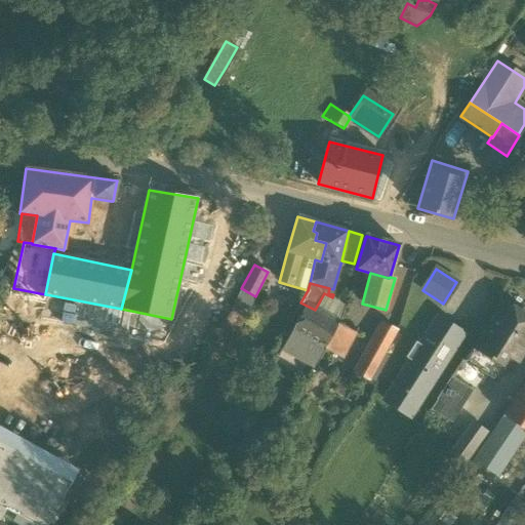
[(255,296),(241,288),(234,304),(247,311),(255,296)]
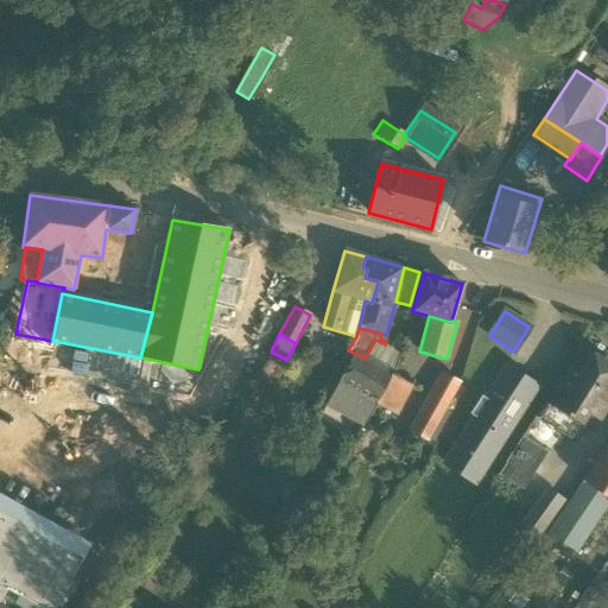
[(398,352),(385,344),(375,340),(365,359),(382,369),(392,375),(398,352)]
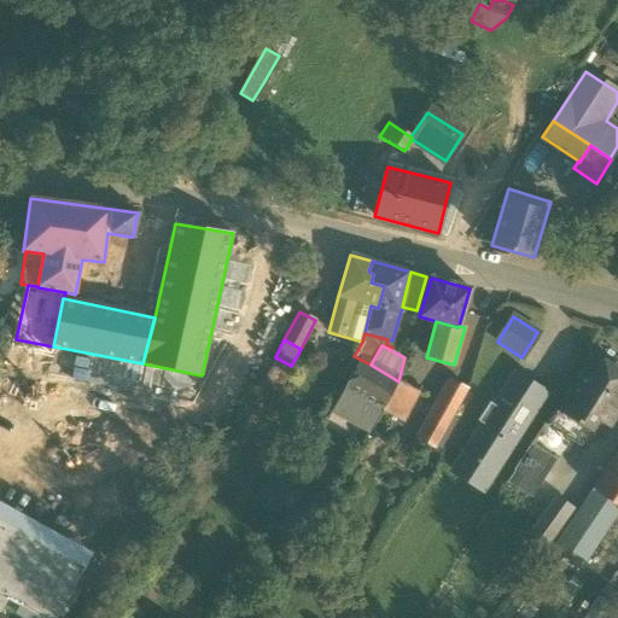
[(569,394),(558,409),(590,430),(598,419),(610,427),(617,415),(616,414),(617,410),(617,372),(593,356),(569,394)]
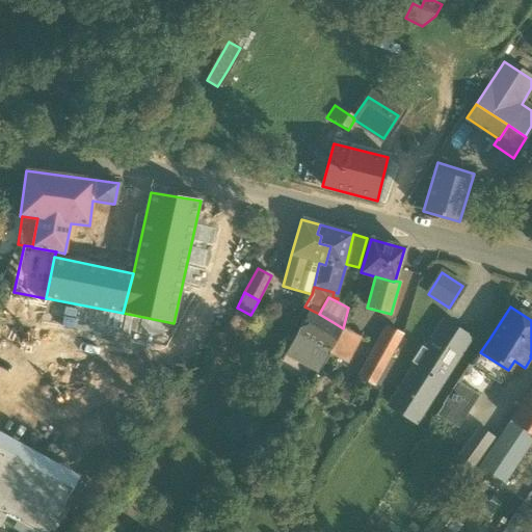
[(298,337),(321,349),(335,323),(319,314),(313,311),(298,337)]
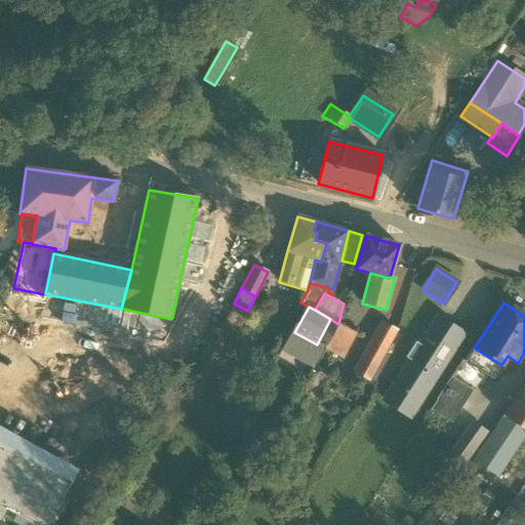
[(437,317),(433,324),(458,340),(463,334),(437,317)]
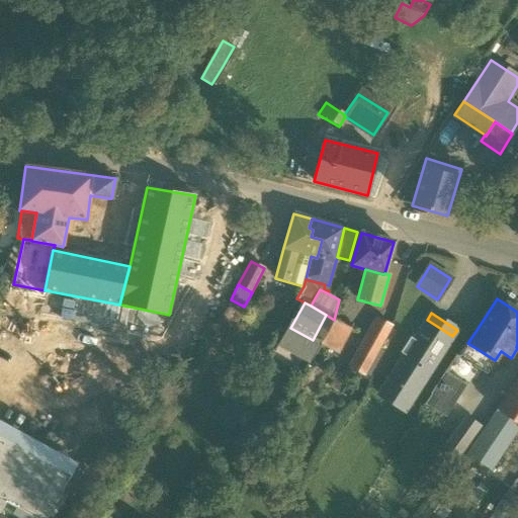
[(334,320),(326,315),(313,340),(320,345),(333,351),(346,327),(334,320)]
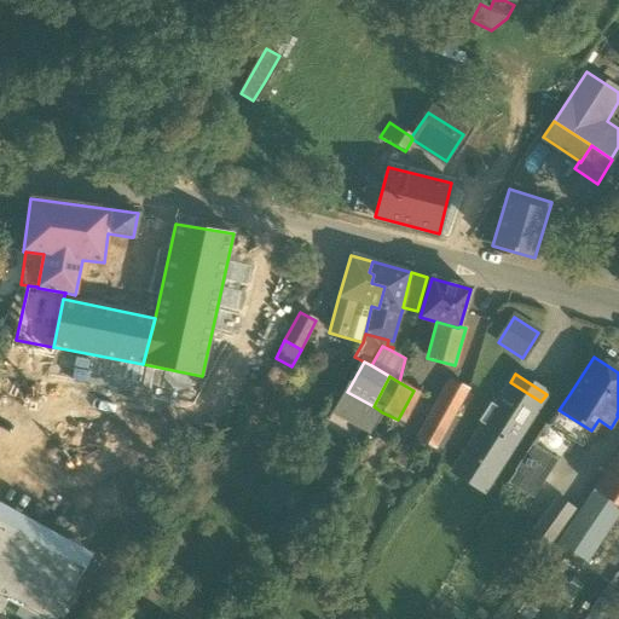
[(418,440),(435,450),(437,447),(469,389),(452,380),(418,440)]
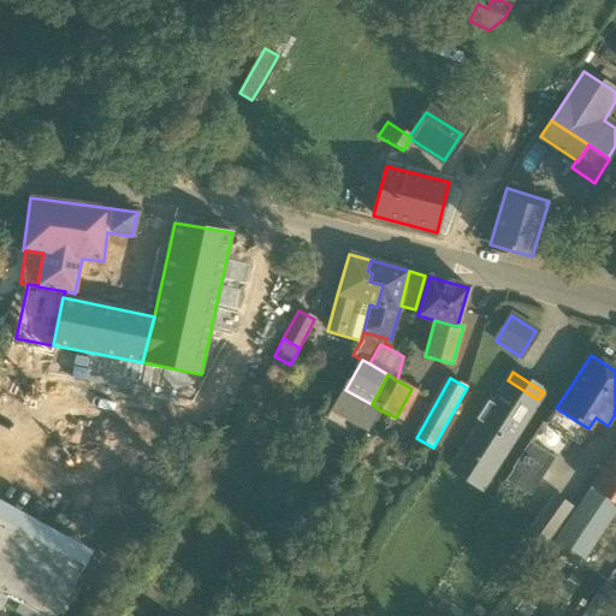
[(508,380),(504,378),(490,402),(487,401),(475,419),(480,422),(460,452),(461,454),(491,473),(539,401),(538,400),(508,380)]
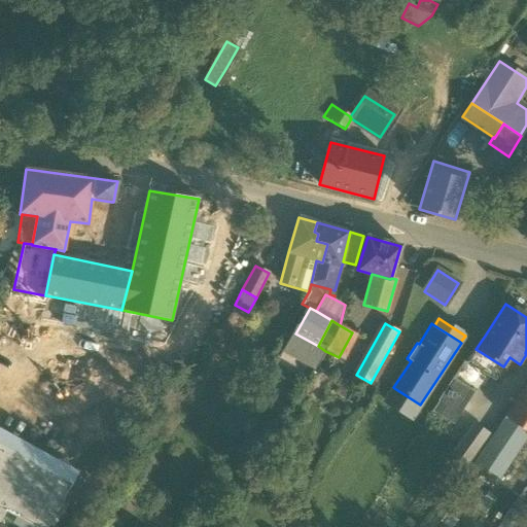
[(359,337),(352,332),(339,357),(346,361),(359,337)]
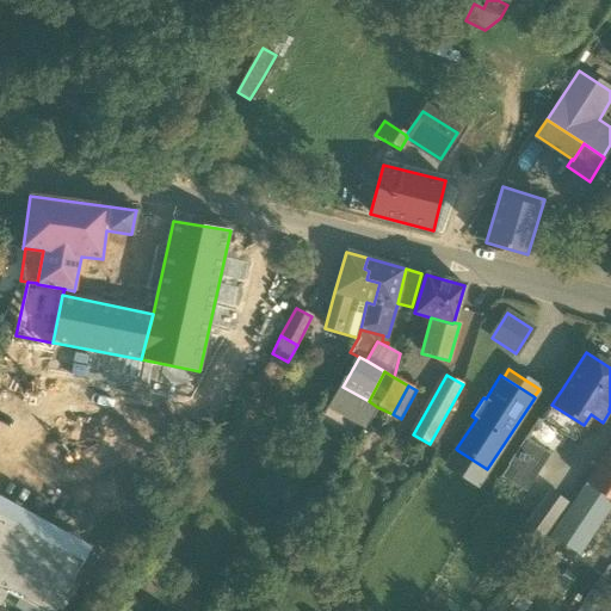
[(369,401),(343,387),(329,409),(365,430),(377,407),(369,401)]
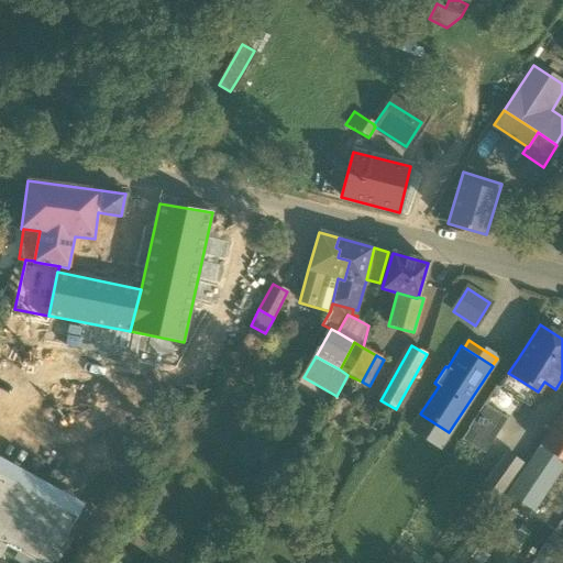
[(529,407),(538,392),(508,373),(499,387),(529,407)]
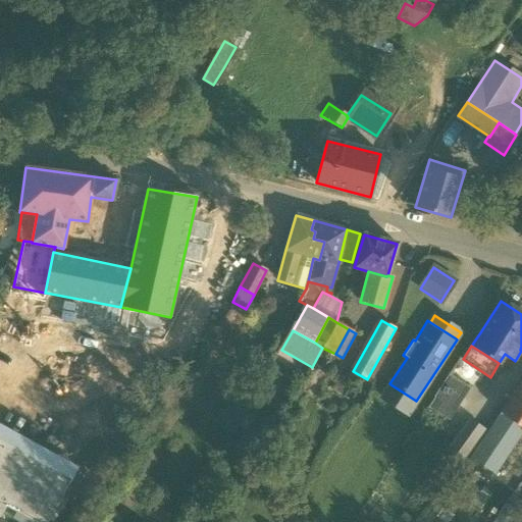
[(460,358),(449,374),(470,387),(490,377),(463,359),(460,358)]
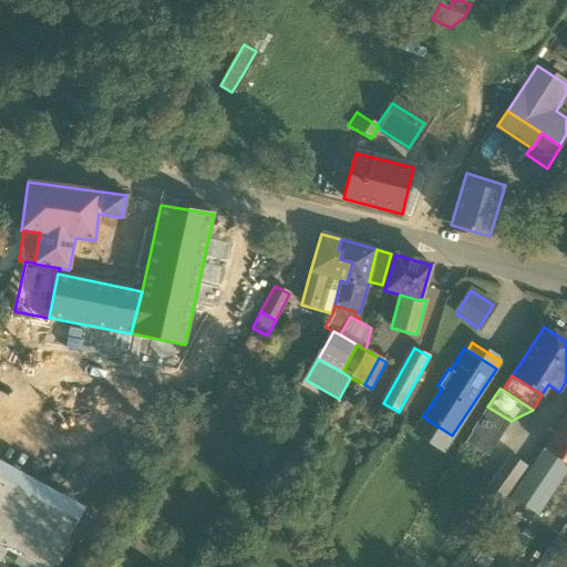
[(472,432),(494,445),(511,421),(487,406),(472,432)]
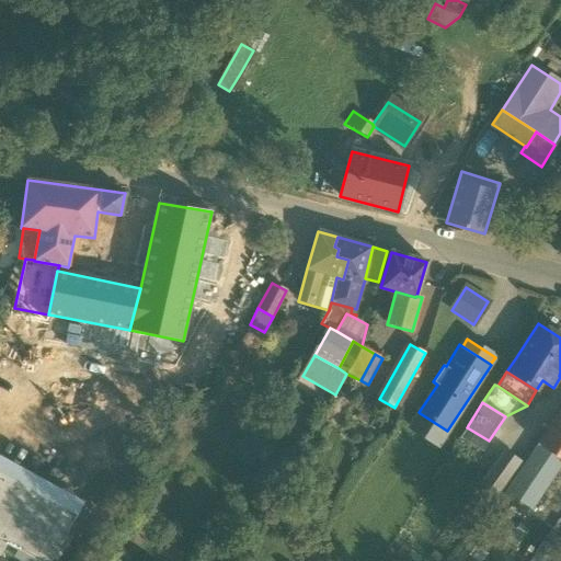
[(560,410),(538,445),(560,459),(560,410)]
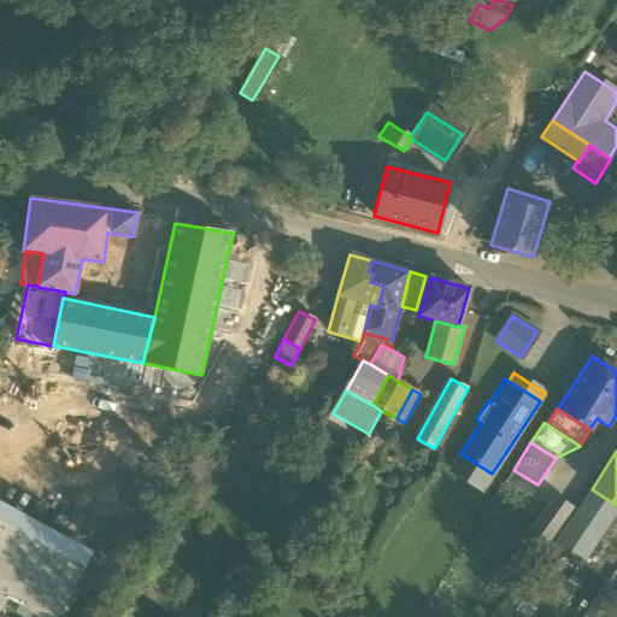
[(462,454),(452,469),(481,489),(492,474),(462,454)]
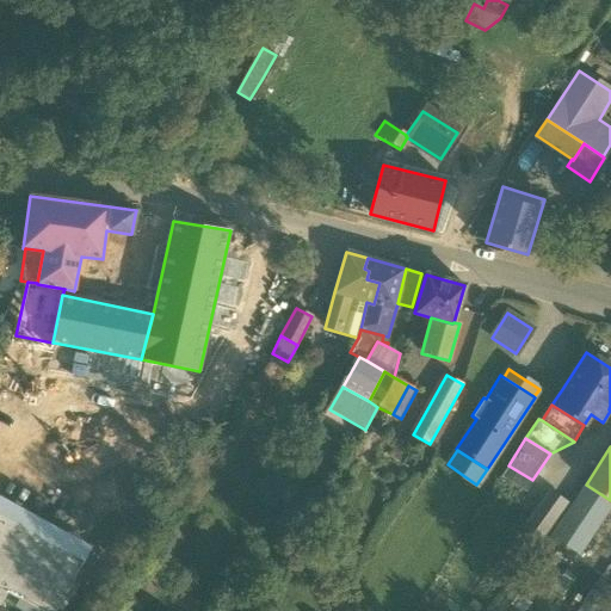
[(525,492),(532,480),(508,466),(501,477),(525,492)]
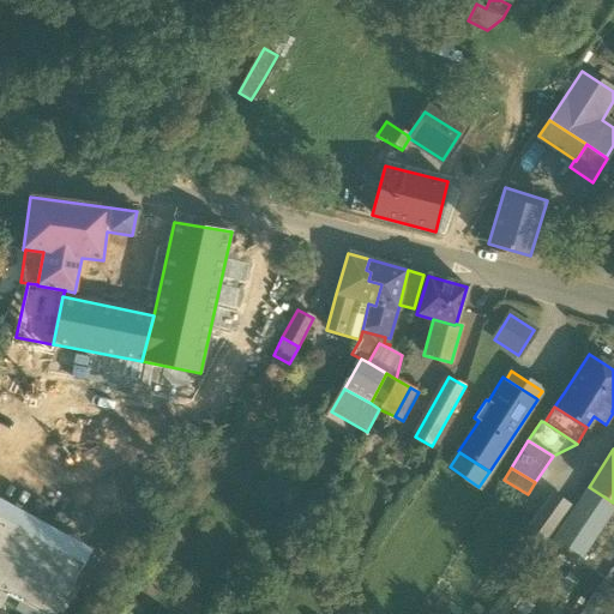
[(613,511),(613,503),(589,487),(554,537),(583,558),(613,511)]
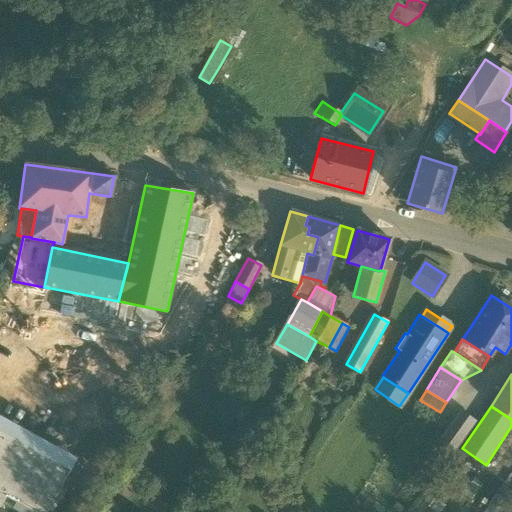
[(475,422),(460,410),(436,443),(452,455),(475,422)]
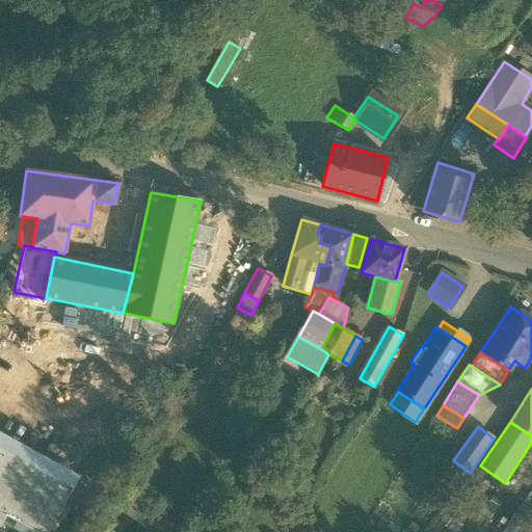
[(77,475),(0,432),(0,478),(38,500),(52,475),(72,486),(77,475)]
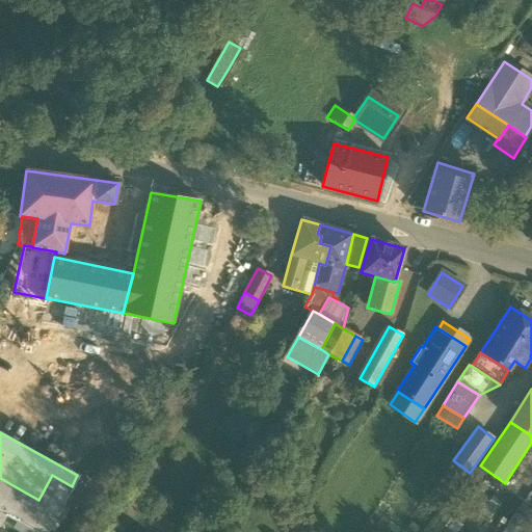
[(0,521),(3,524),(19,531),(49,531),(73,487),(72,486),(52,475),(38,500),(0,478),(0,521)]
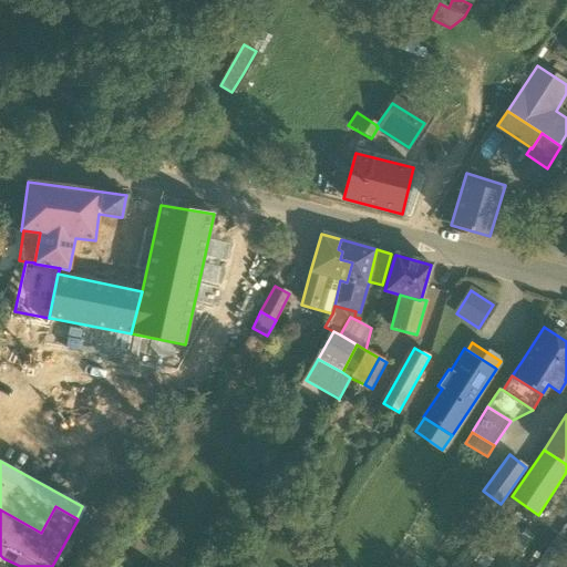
[(566,566),(566,544),(556,536),(538,560),(539,562),(535,566),(566,566)]
